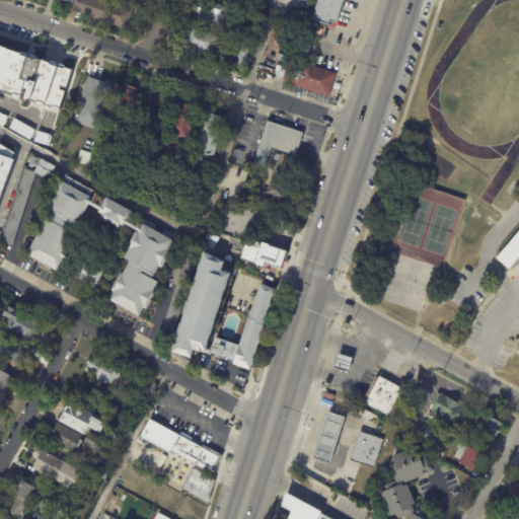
[(98,0),(133,11),(127,31),(73,13),(74,12),(68,10),(71,0),(98,0)]
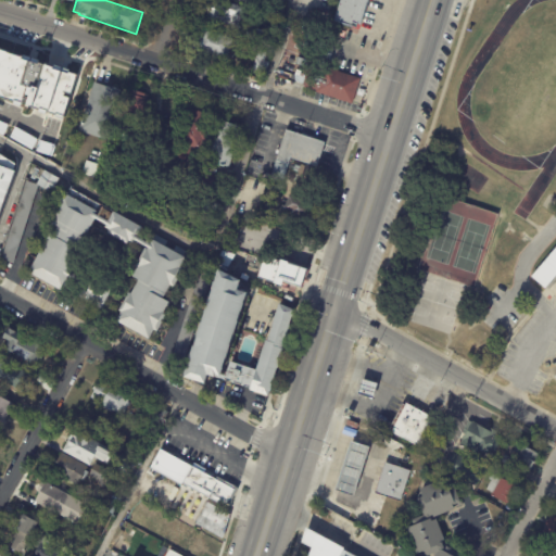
[(217,0),(241,8),(243,9),(240,17),(248,21),(243,32),(217,23),(214,29),(205,27),(209,20),(205,19),(206,15),(203,14),(209,1),(213,3),(213,0),(217,0)]
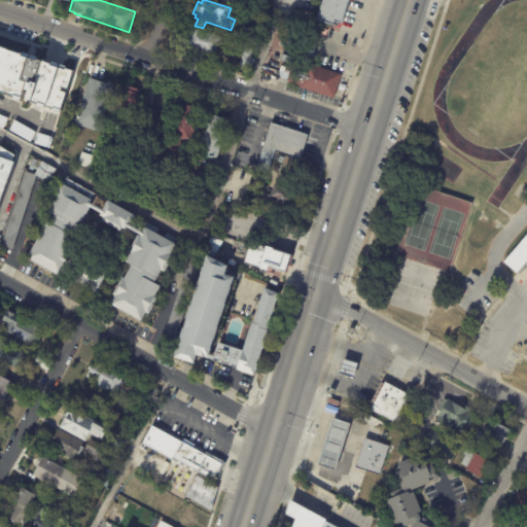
[(350,0),(343,24),(341,24),(340,28),(318,21),(324,0),(350,0)]
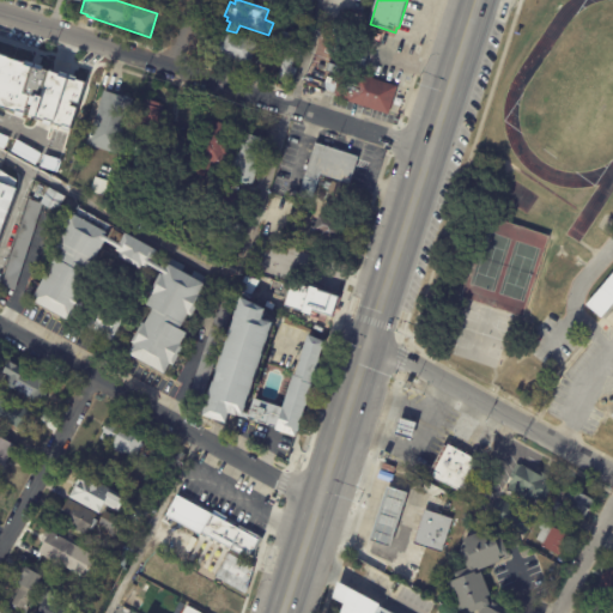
[(258,44),(249,67),(211,54),(217,38),(222,40),(224,34),(258,44)]
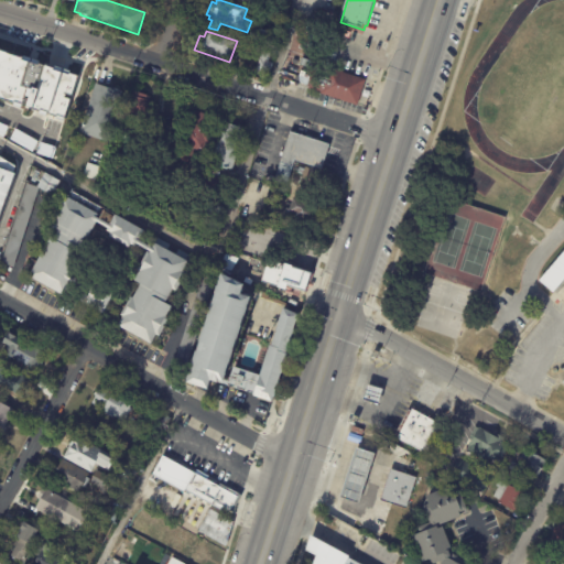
[(259,41),(262,31),(274,35),(273,38),(281,40),(279,47),(259,41)]
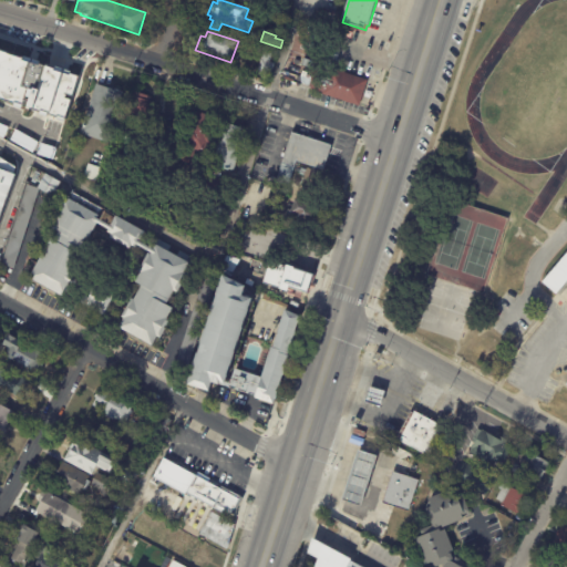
[(0,99),(24,105),(24,110),(65,120),(78,71),(0,52),(0,99)]
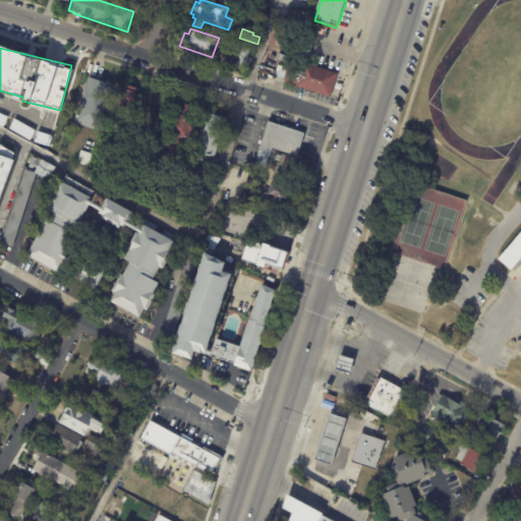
[(243,48),(250,51),(248,58),(252,60),(249,69),(237,65),(242,48),(243,48)]
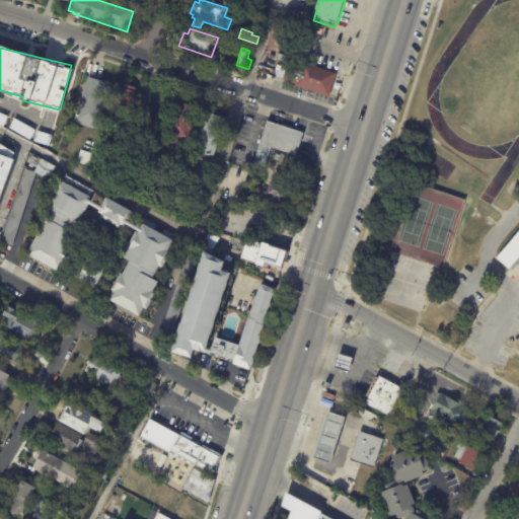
[(278,55),(286,58),(284,63),(276,60),(278,55)]
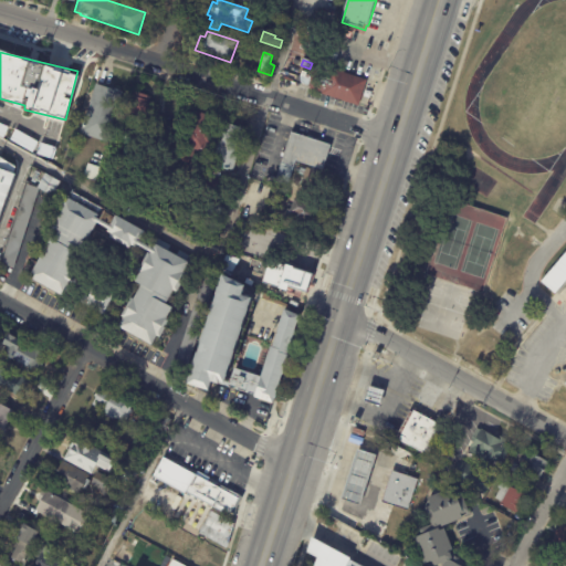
[(321,65),(368,82),(359,107),(307,90),(311,83),(307,82),(314,63),(321,65)]
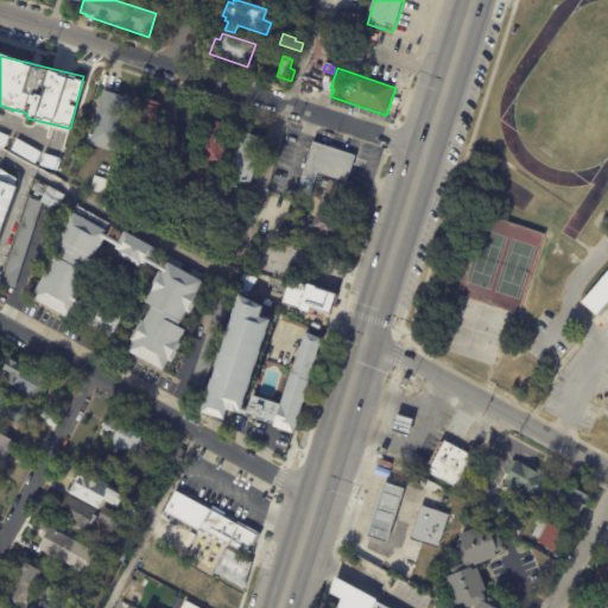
[(106,93),(119,97),(119,95),(133,100),(115,154),(86,145),(103,93),(106,93)]
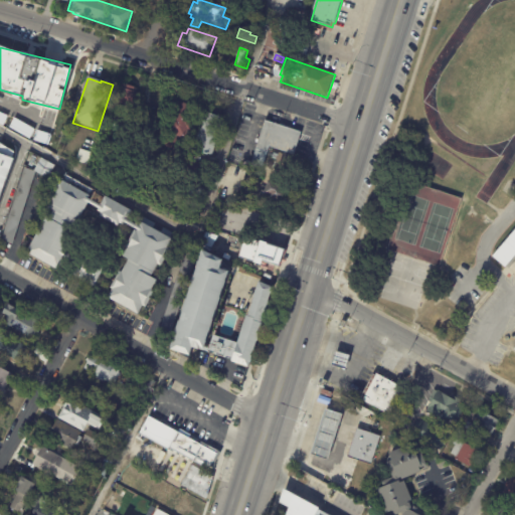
[(139,97),(131,123),(110,116),(118,88),(121,89),(122,84),(138,90),(137,94),(139,95),(139,97)]
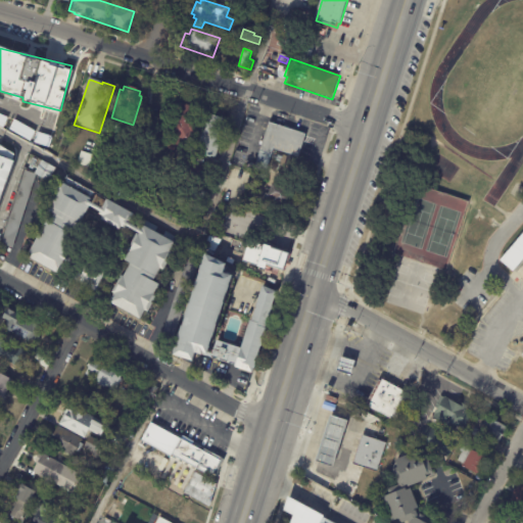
[(162,99),(170,102),(168,108),(160,106),(162,99)]
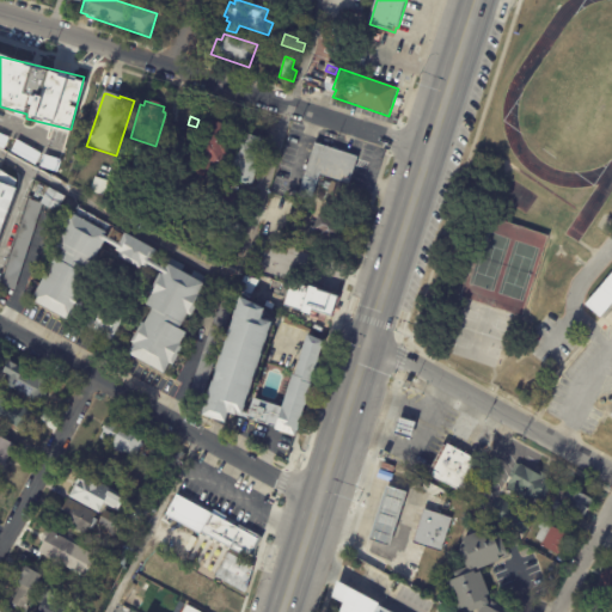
[(231,128),(232,128),(231,133),(232,133),(228,142),(231,144),(226,159),(224,158),(220,167),(210,164),(209,169),(199,165),(201,159),(197,158),(209,121),(231,128)]
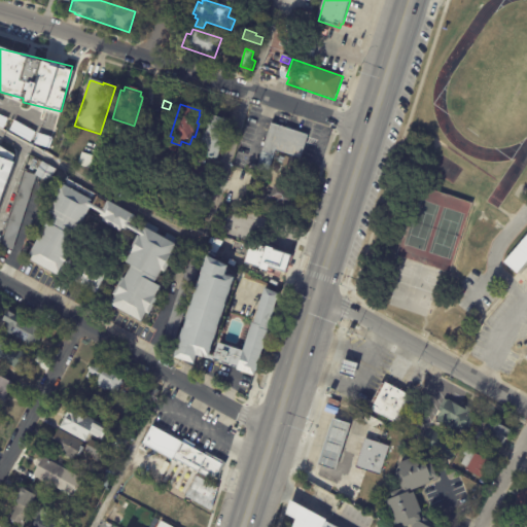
[(209,116),(227,121),(222,136),(224,137),(217,161),(213,160),(213,161),(209,160),(209,159),(197,154),(209,116)]
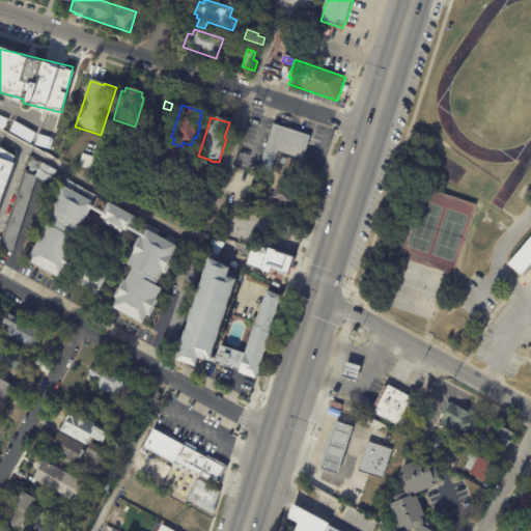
[(7,134),(48,148),(52,138),(11,123),(7,134)]
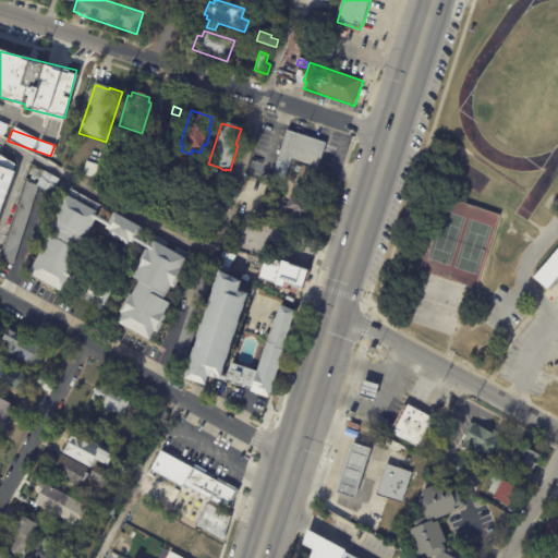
[(326,145),(319,169),(292,160),(284,181),(274,178),(287,133),(326,145)]
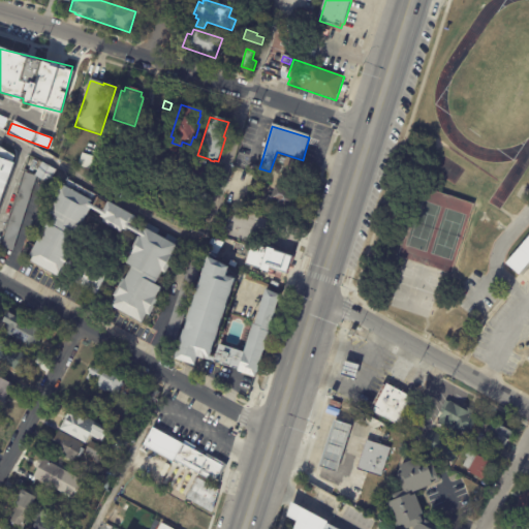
[(83,154),(94,158),(90,170),(79,166),(83,154)]
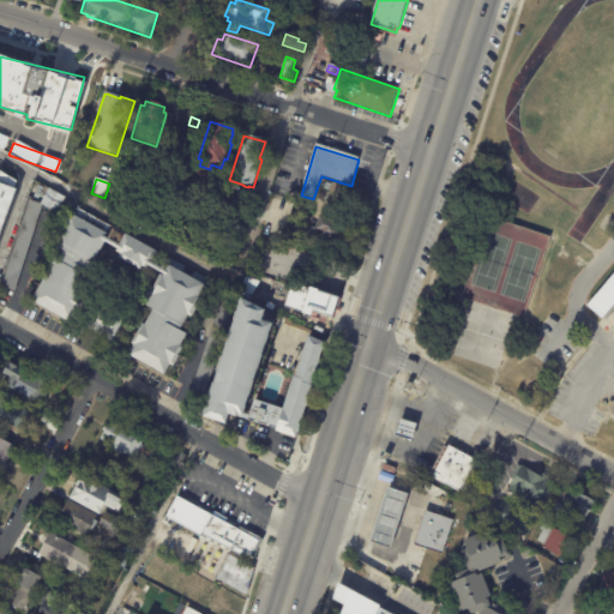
[(0,233),(17,187),(0,181),(0,233)]
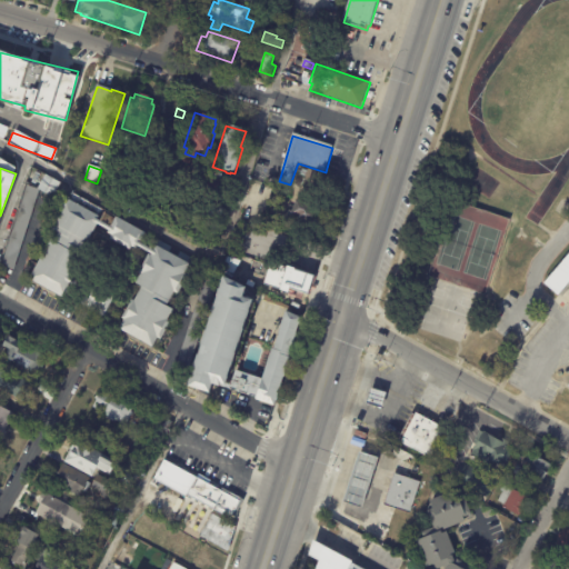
[(41,225),(26,273),(2,266),(28,187),(38,190),(46,176),(61,185),(53,199),(46,196),(39,219),(42,220),(41,225)]
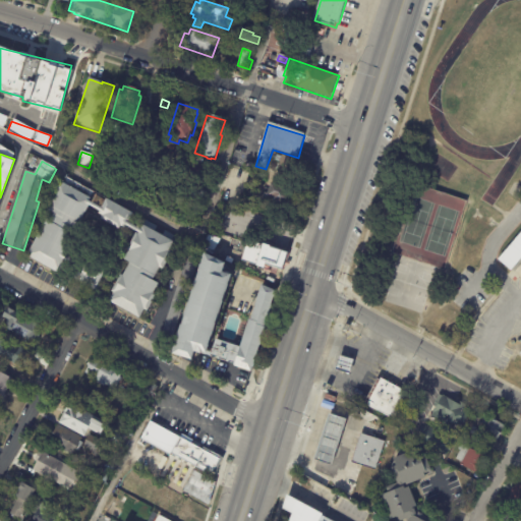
[(47,208),(74,224),(90,198),(62,182),(47,208)]
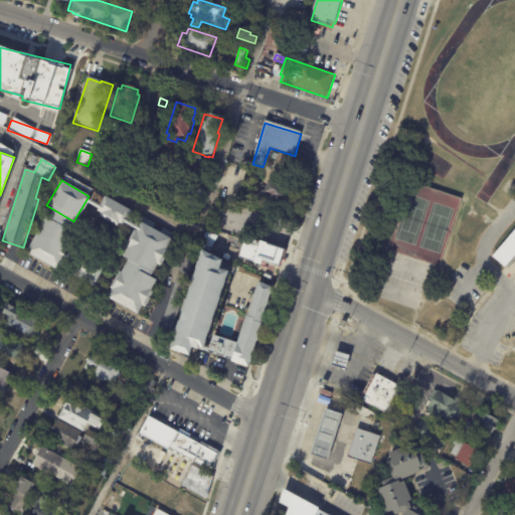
[(269,206),(270,204),(263,201),(263,200),(260,199),(263,192),(265,193),(269,182),(297,193),(289,214),(269,206)]
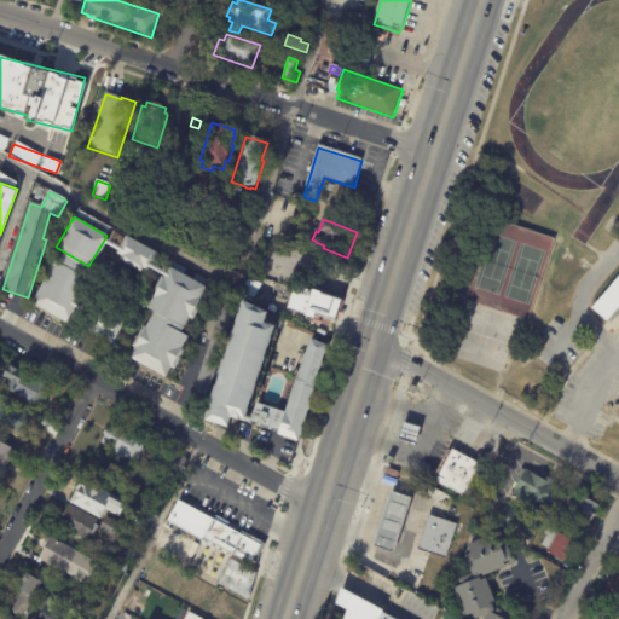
[(116,253),(126,235),(157,253),(149,268),(144,265),(140,271),(119,259),(120,255),(116,253)]
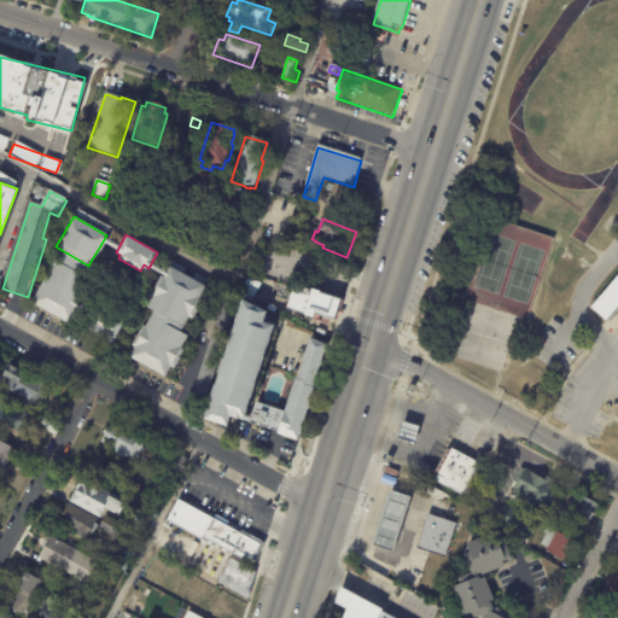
[(210,243),(217,246),(213,260),(205,257),(210,243)]
